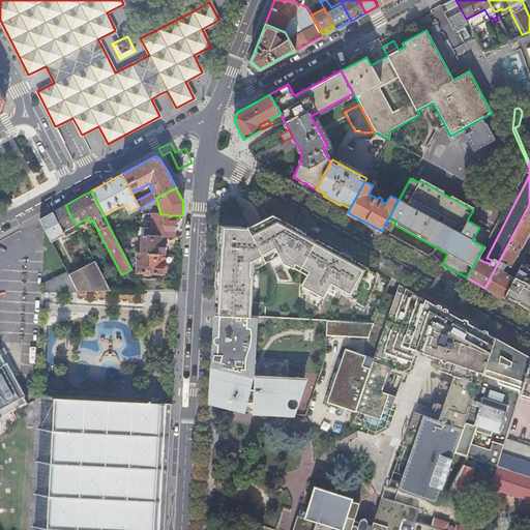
[(529,232),(529,204),(484,288),(494,293),(498,295),(503,297),(513,277),(502,271),(504,267),(506,268),(507,266),(510,268),(529,232)]
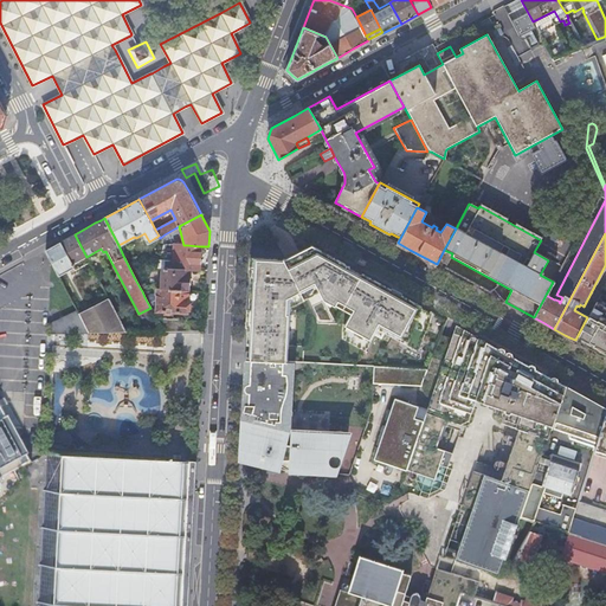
[(62,242),(45,250),(58,276),(73,269),(75,270),(90,263),(86,257),(75,234),(65,239),(62,242)]
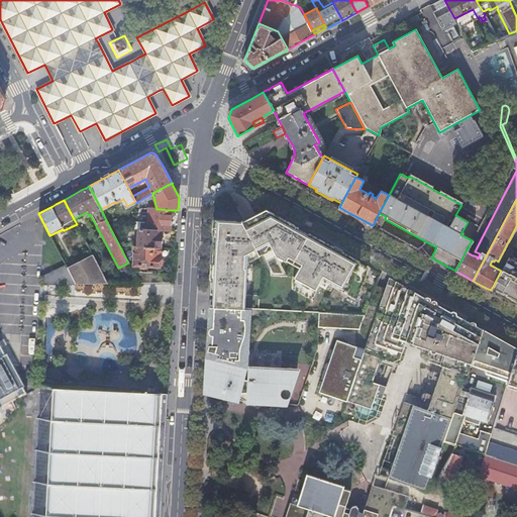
[(135,222),(134,229),(139,229),(153,230),(161,230),(170,231),(171,210),(160,209),(157,209),(143,208),(138,208),(137,215),(147,216),(146,223),(135,222)]
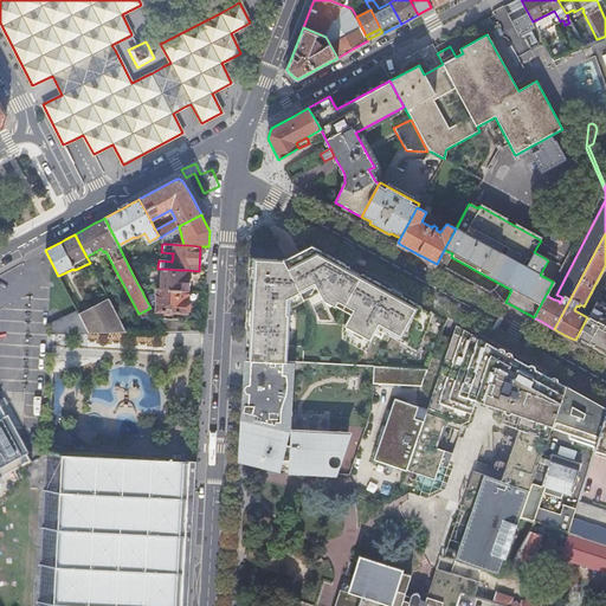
[(294,256),(283,262),(264,260),(251,260),(250,283),(246,360),(250,360),(285,361),(287,346),(288,347),(290,309),(318,292),(323,300),(335,305),(335,304),(350,313),(345,324),(343,324),(342,339),(365,350),(374,333),(380,335),(382,331),(417,350),(432,313),(371,278),(311,245),(303,250),(294,256)]
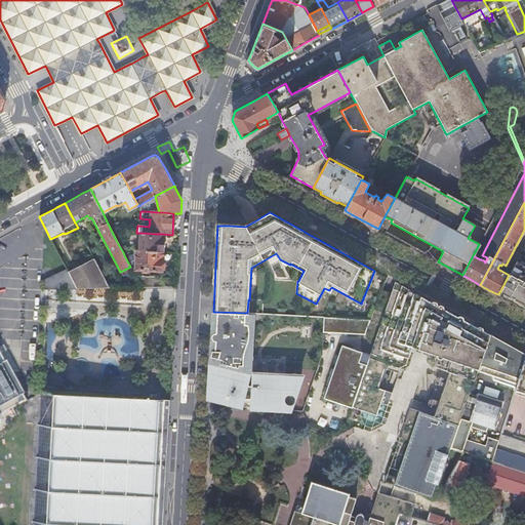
[(149,251),(161,252),(162,249),(164,247),(165,243),(162,241),(163,234),(156,234),(142,233),(140,250),(149,251)]
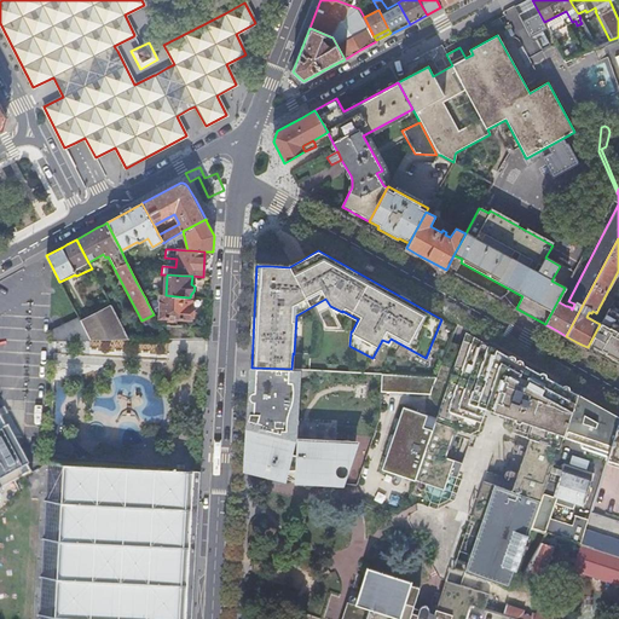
[(618,364),(618,289),(600,324),(588,347),(597,353),(618,364)]
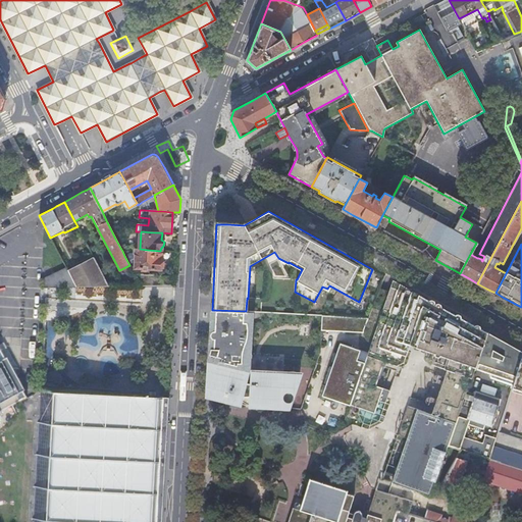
[(124,256),(129,265),(131,266),(133,265),(136,265),(136,268),(159,269),(159,268),(160,268),(162,267),(162,263),(160,260),(160,251),(148,250),(140,249),(133,249),(133,253),(128,253),(124,256)]
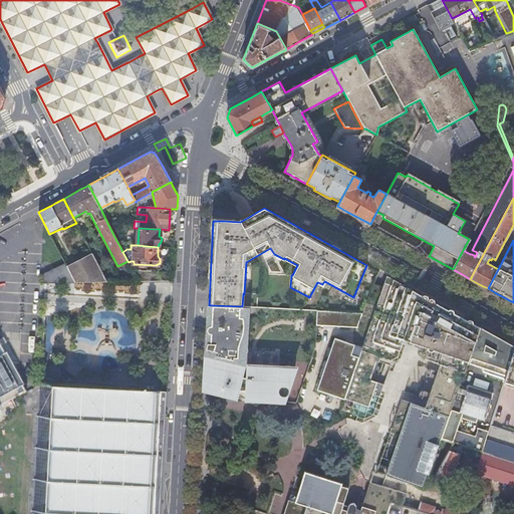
[(92,254),(66,267),(74,281),(106,281),(96,262),(92,254)]
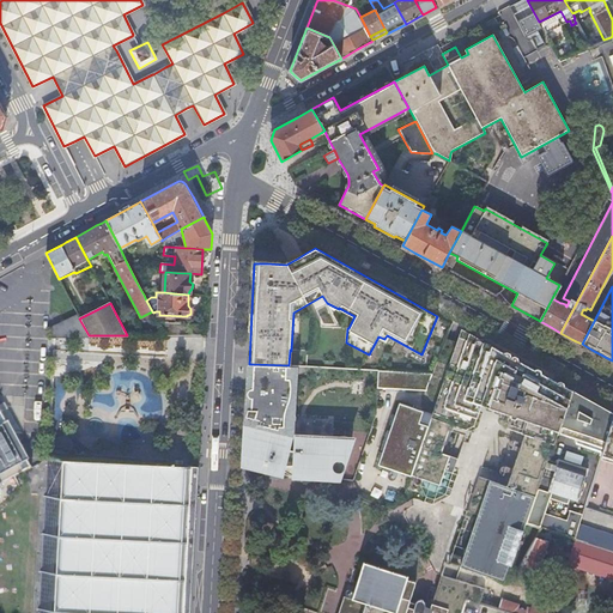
[(79,319),(78,315),(53,327),(53,338),(89,335),(79,319)]
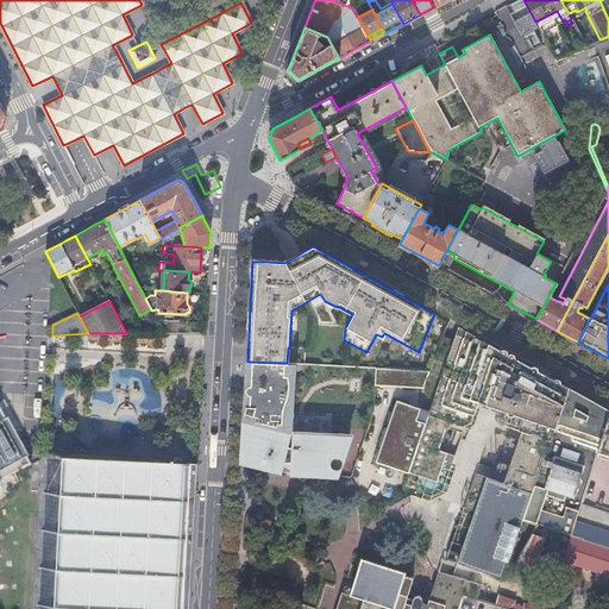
[(156,319),(163,334),(205,336),(205,326),(205,322),(196,322),(156,319)]
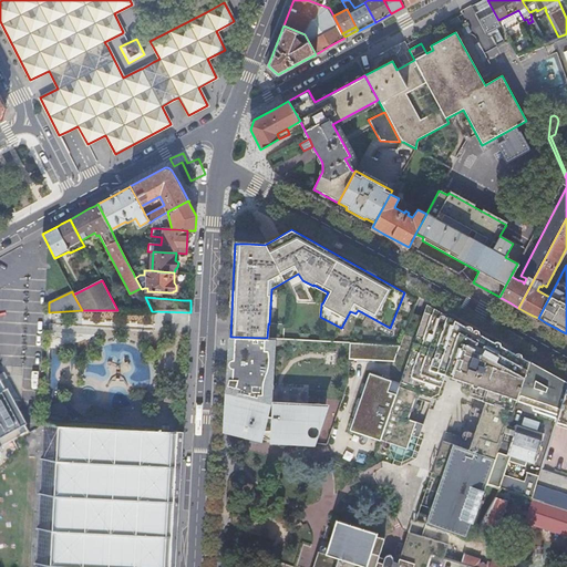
[(506,349),(500,344),(500,343),(500,341),(496,340),(494,340),(494,341),(486,338),(480,333),(481,332),(480,330),(476,329),(475,329),(474,330),(470,328),(464,325),(464,322),(461,320),(459,321),(459,322),(453,319),(450,317),(451,316),(450,315),(446,312),(445,313),(444,315),(442,313),(441,310),(437,307),(434,306),(430,306),(429,306),(424,307),(422,316),(412,312),(399,346),(394,358),(394,359),(394,360),(394,361),(394,364),(397,369),(398,371),(400,373),(402,374),(400,382),(380,441),(406,449),(411,435),(419,439),(423,425),(410,421),(412,413),(419,394),(430,398),(437,394),(444,373),(454,377),(466,381),(464,390),(465,394),(484,401),(478,418),(484,419),(478,435),(473,433),(468,450),(456,445),(442,441),(431,473),(442,476),(425,524),(467,538),(487,484),(506,428),(516,401),(529,361),(521,357),(522,356),(521,353),(517,351),(516,352),(515,353),(513,352),(506,349)]
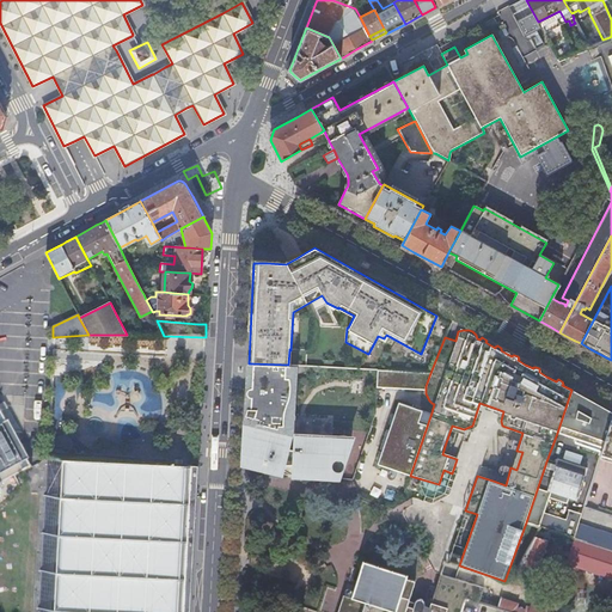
[(335,442),(335,445),(331,445),(332,436),(295,438),(295,450),(287,448),(289,435),(277,433),(279,426),(293,426),(291,418),(291,411),(292,407),(294,393),(295,385),(294,378),(289,377),(291,366),(288,365),(252,363),(249,363),(248,390),(243,464),(293,476),(341,478),(347,461),(346,452),(348,450),(350,448),(352,445),(352,442),(350,440),(348,438),(344,435),(341,435),(338,436),(336,439),(335,442)]
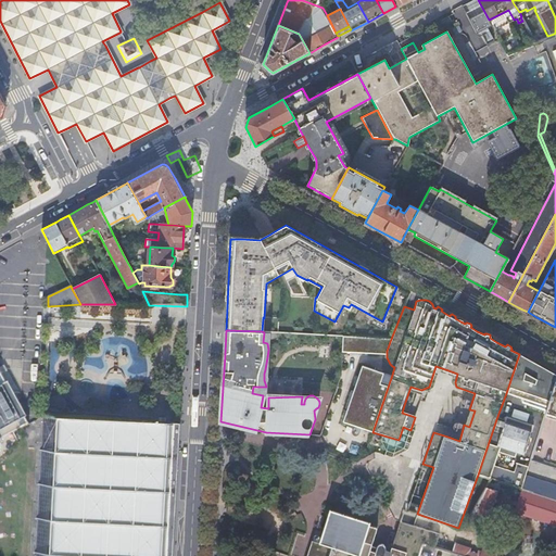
[(391,339),(343,337),(342,352),(387,354),(387,353),(387,352),(387,351),(391,339)]
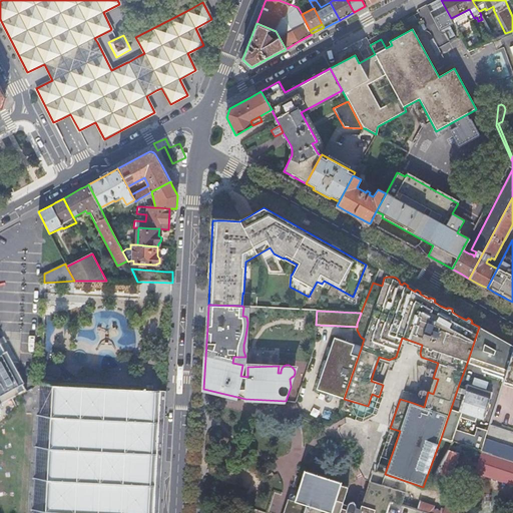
[(512,345),(503,340),(479,327),(467,363),(483,368),(482,371),(504,378),(512,352),(512,350),(512,345)]
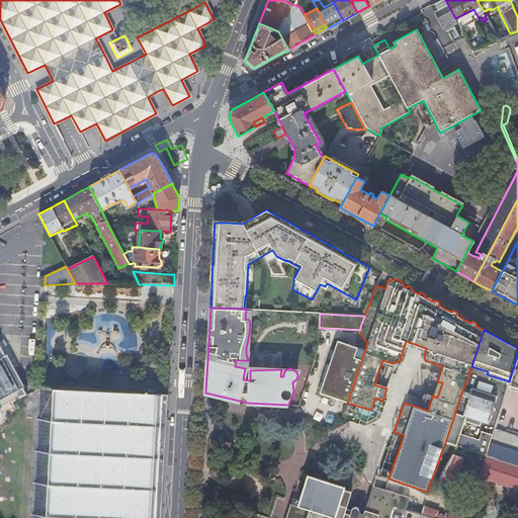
[(365,349),(338,340),(320,393),(347,403),(365,349)]
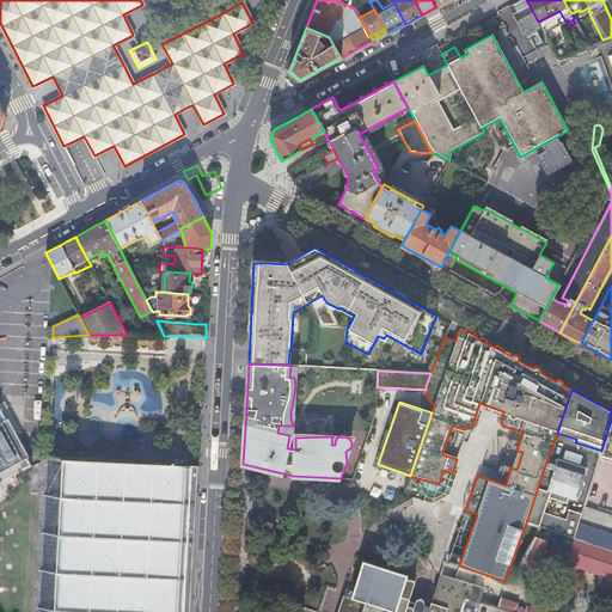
[(611,417),(611,420),(601,451),(601,452),(600,454),(611,457),(611,417)]
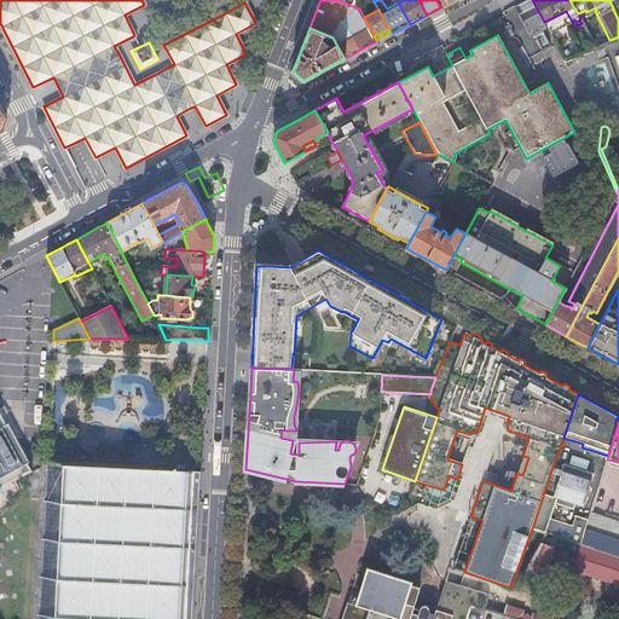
[(0,478),(18,468),(4,440),(0,434),(0,478)]
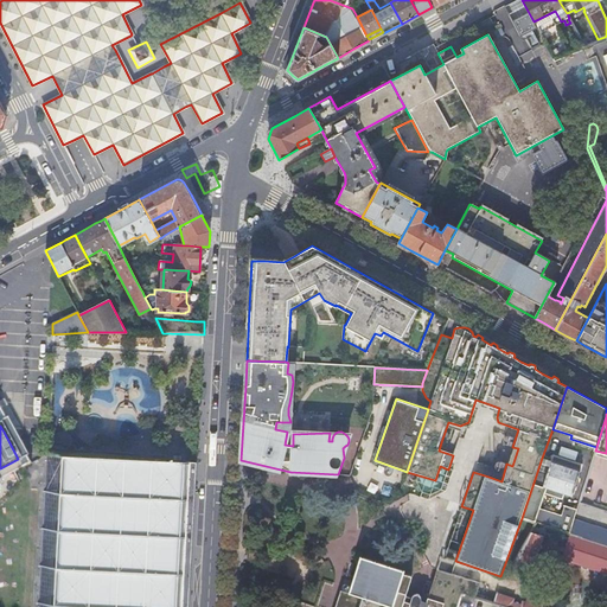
[(36,606),(187,606),(190,583),(193,523),(197,462),(45,454),(43,490),(36,606)]
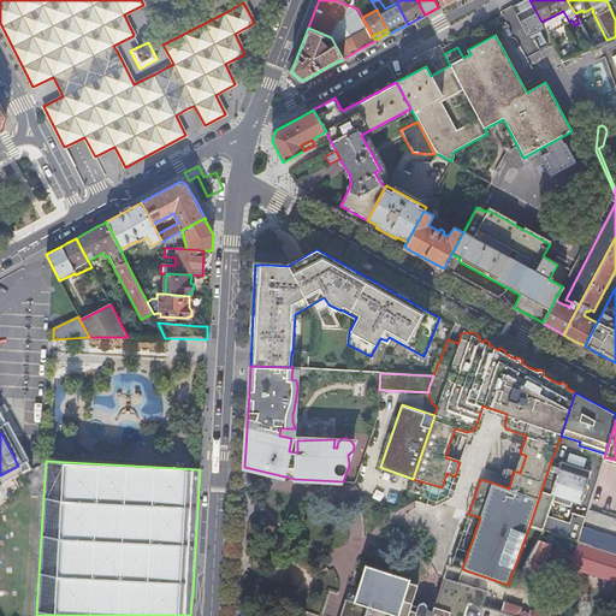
[(550,465),(529,526),(544,531),(578,542),(582,526),(585,517),(572,513),(569,522),(548,515),(552,501),(570,505),(572,501),(579,503),(582,495),(584,496),(586,489),(584,489),(587,477),(580,474),(582,469),(560,462),(558,467),(550,465)]
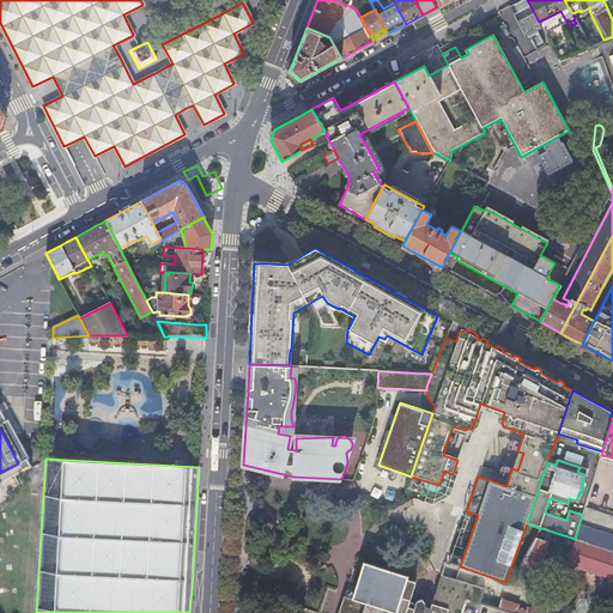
[(612,534),(580,523),(575,539),(612,550),(612,534)]
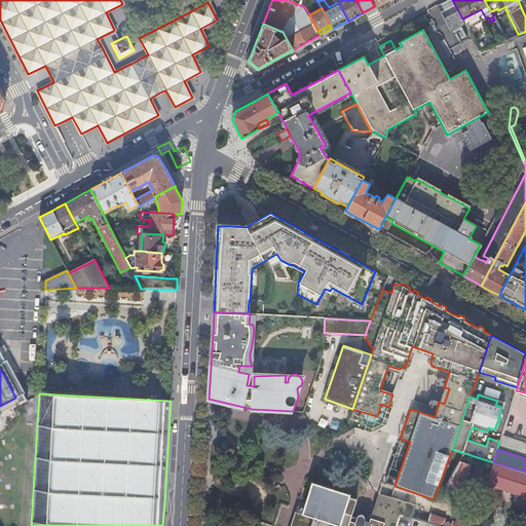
[(471,463),(459,460),(445,487),(463,493),(464,493),(468,491),(470,487),(466,484),(465,483),(471,463)]
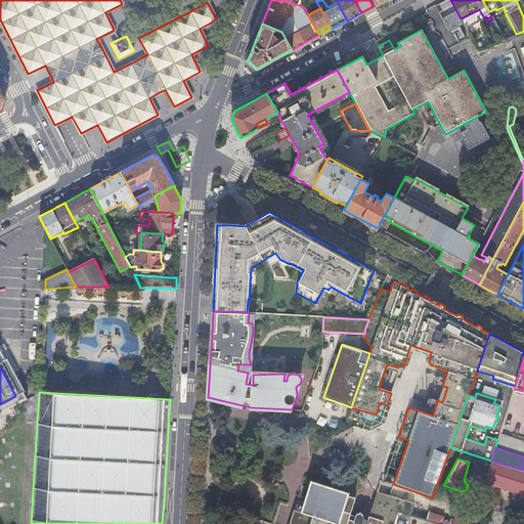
[(523,470),(491,461),(485,481),(523,493),(523,470)]
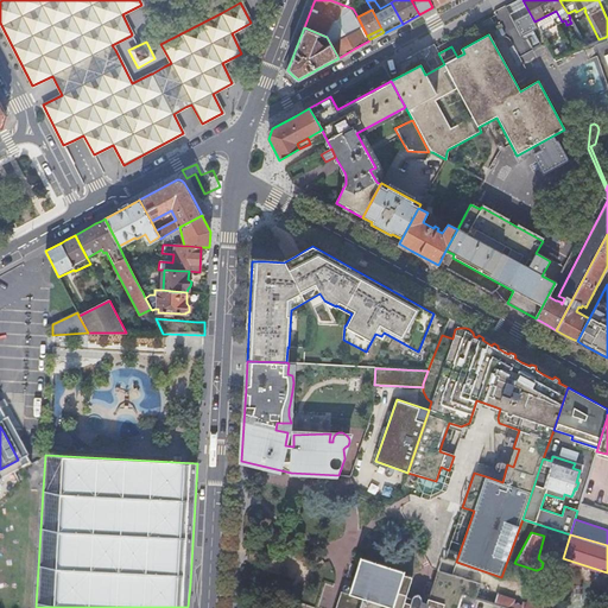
[(403,607),(404,603),(412,577),(404,574),(404,571),(361,556),(349,594),(344,591),(339,607),(403,607)]
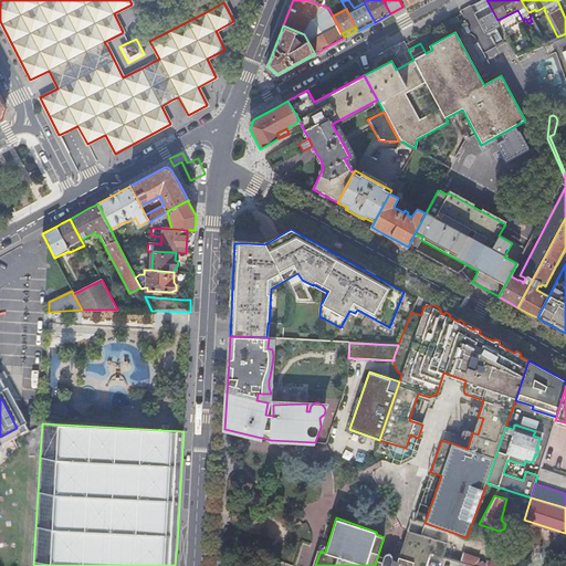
[(397,565),(409,532),(407,531),(404,543),(399,556),(394,554),(392,557),(391,557),(391,556),(390,555),(389,554),(388,554),(387,554),(386,555),(385,555),(385,556),(384,556),(384,557),(381,563),(376,562),(375,565),(397,565)]
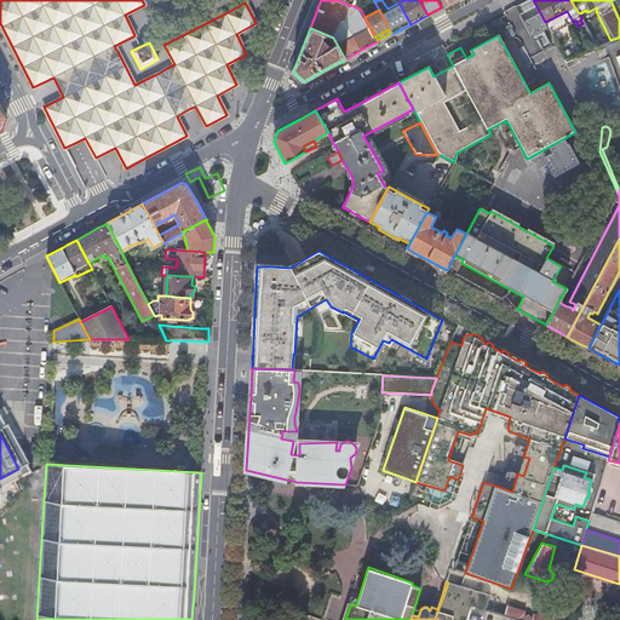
[(464,619),(470,606),(486,610),(491,596),(448,583),(435,619),(464,619)]
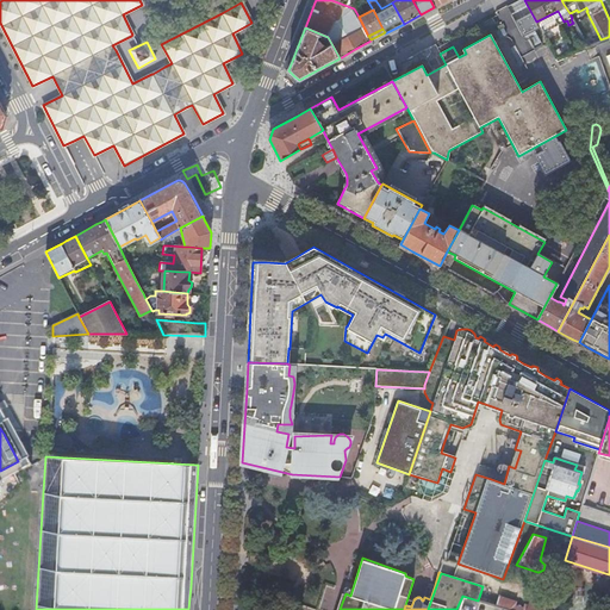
[(509,609),(543,609),(546,604),(529,599),(528,605),(524,604),(523,608),(521,608),(521,607),(520,605),(517,605),(516,607),(515,605),(516,602),(499,597),(497,607),(504,609),(509,609)]
